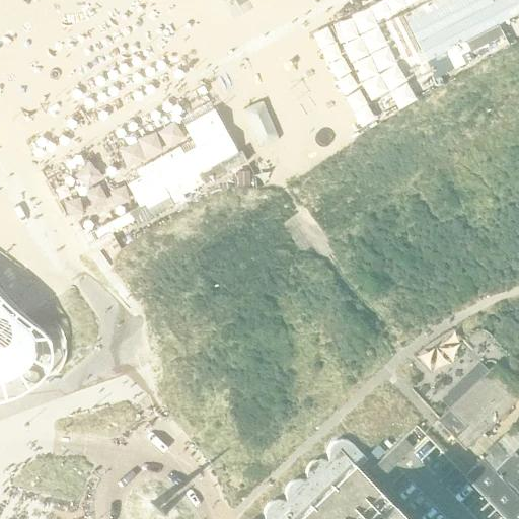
[(502,32),(497,22),(518,9),(518,0),(493,0),(491,1),(489,0),(429,0),(382,24),(401,61),(420,51),(436,79),(474,59),(470,51),(502,32)]
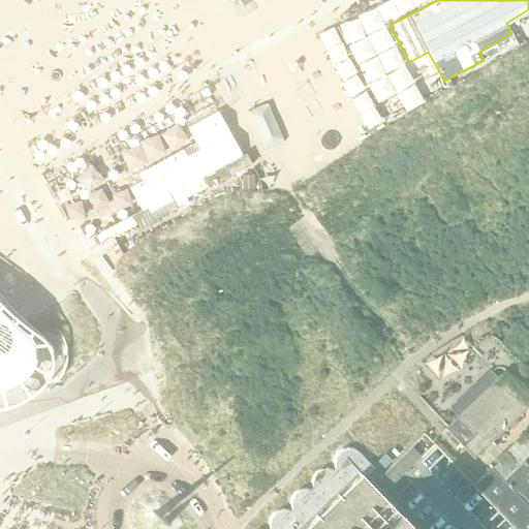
[(203,148),(131,186),(145,209),(111,225),(116,236),(142,223),(144,228),(180,208),(181,209),(192,203),(191,198),(255,162),(249,152),(246,153),(221,109),(191,126),(203,148)]
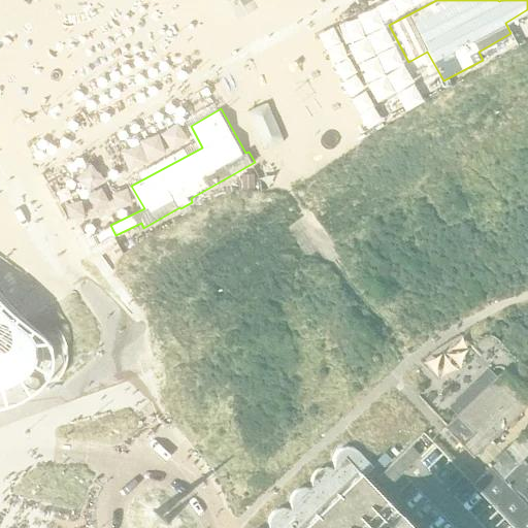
[(0,387),(15,381),(20,385),(28,388),(37,390),(39,389),(51,386),(57,378),(63,371),(66,361),(66,349),(63,338),(57,329),(50,324),(42,318),(39,320),(20,329),(0,310),(0,387)]
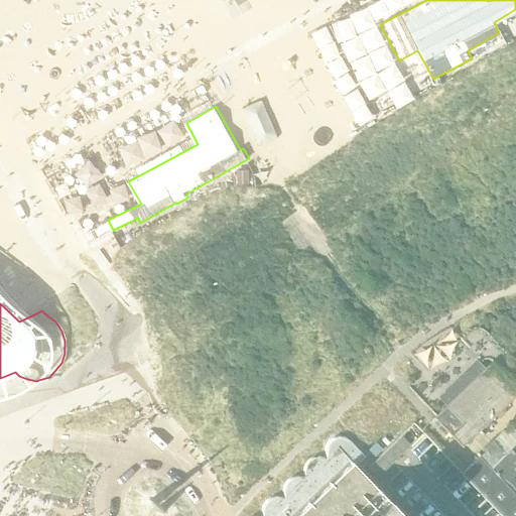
[(463,447),(515,397),(515,384),(515,385),(502,372),(493,363),(485,370),(445,407),(435,417),(434,418),(457,441),(463,447)]
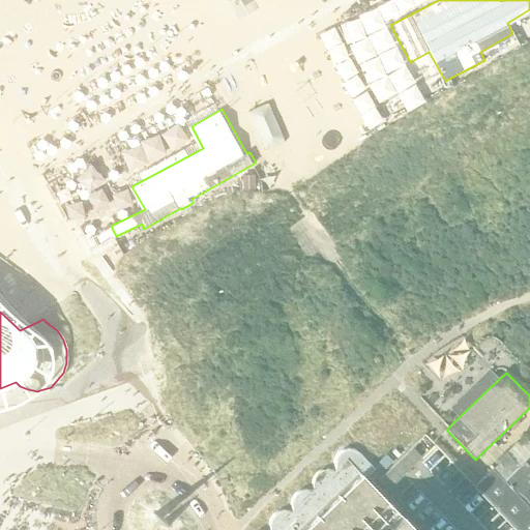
[(412,529),(384,500),(363,478),(374,469),(360,453),(355,450),(349,449),(344,450),(339,453),(335,459),(333,464),(334,470),(333,471),(328,470),(322,471),(317,474),(314,479),(312,484),(313,491),(312,492),(306,491),(300,492),(295,495),(292,500),(291,505),(292,510),(290,512),(285,511),(278,512),(273,516),(270,520),(269,526),(269,529),(412,529)]
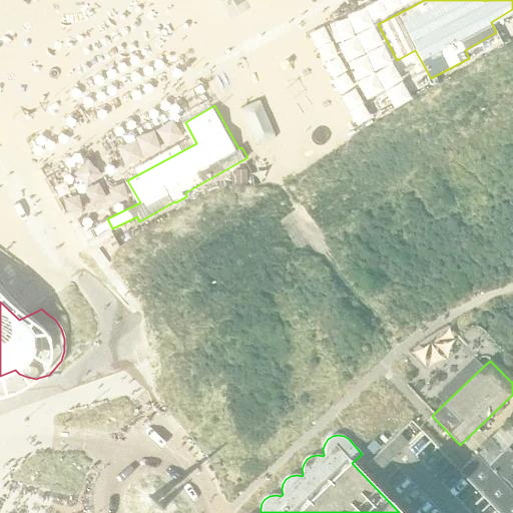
[(512,512),(512,452),(507,447),(502,452),(489,437),(478,447),(481,449),(458,471),(459,473),(497,512),(512,512)]
